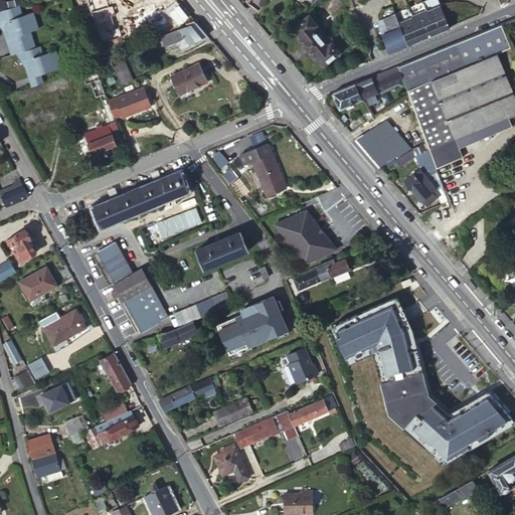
[(450,28),(449,27),(445,17),(440,5),(426,11),(425,9),(418,12),(424,26),(428,37),(450,28)]
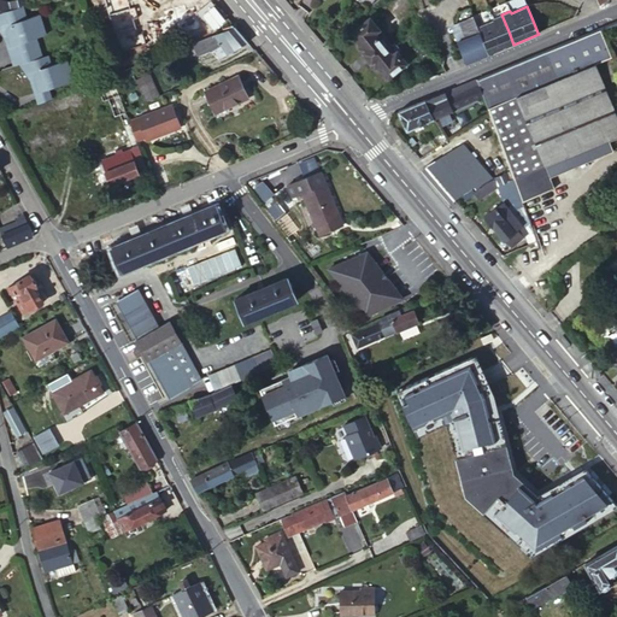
[(21,10),(0,15),(0,34),(0,35),(3,35),(11,58),(37,48),(34,40),(43,36),(37,16),(24,21),(21,10)]
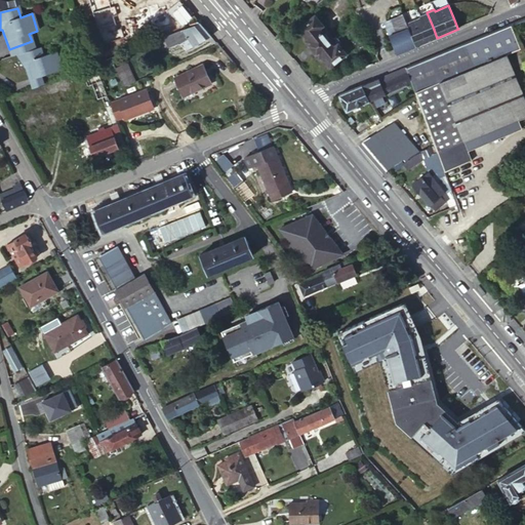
[(416,46),(437,38),(433,27),(427,12),(419,15),(420,16),(406,23),(411,35),(416,46)]
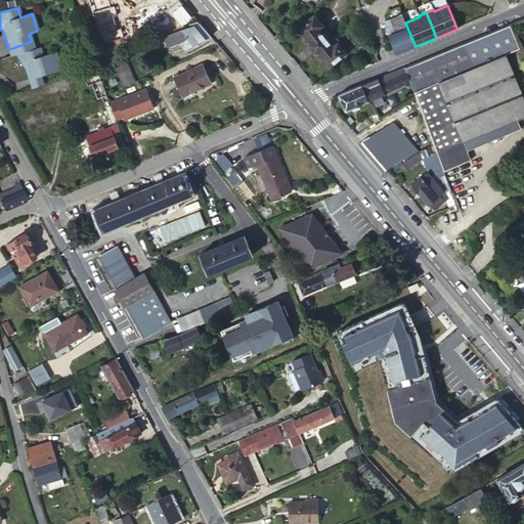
[(410,35),(402,14),(391,18),(393,25),(385,28),(395,53),(406,49),(416,46),(410,35)]
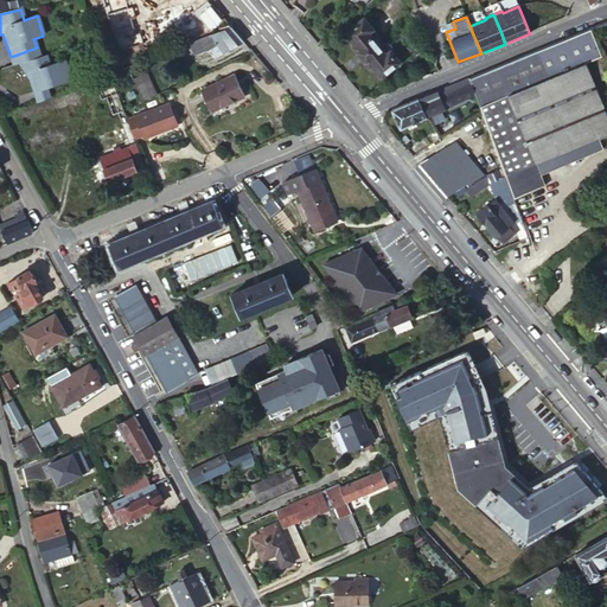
[(378,36),(364,19),(347,33),(365,56),(382,76),(400,62),(385,44),(381,48),(374,39),(378,36)]
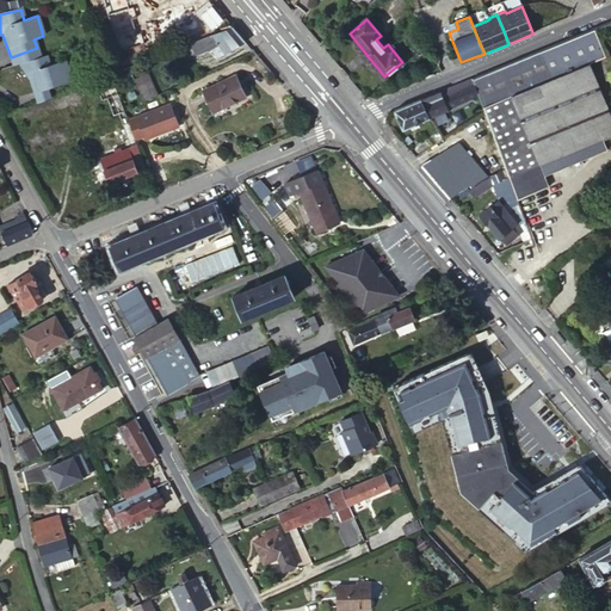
[(242,36),(232,23),(221,26),(223,31),(193,43),(196,49),(197,53),(213,47),(216,56),(228,49),(235,47),(247,41),(242,36)]
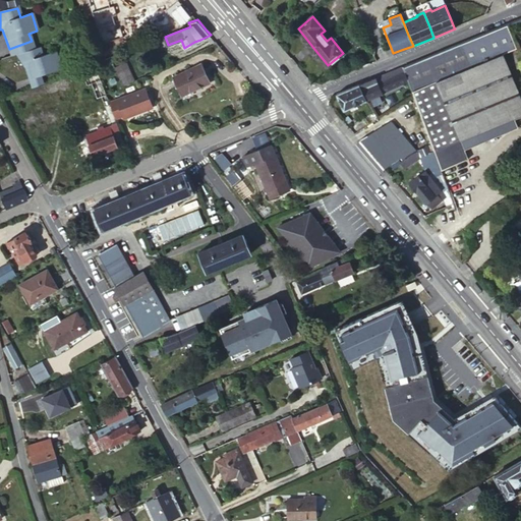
[(520,115),(520,100),(502,54),(517,48),(507,23),(402,66),(407,81),(411,92),(413,97),(430,142),(433,152),(461,140),(514,118),(520,115)]
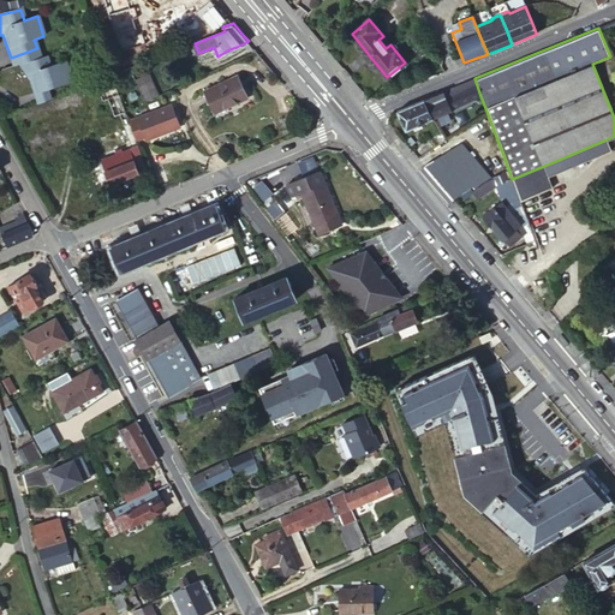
[(197,49),(195,43),(181,47),(184,54),(197,49)]
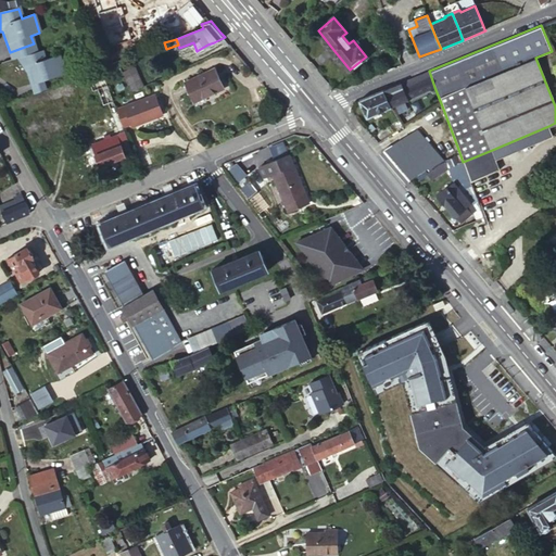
[(34,43),(10,52),(12,61),(20,59),(36,53),(34,43)]
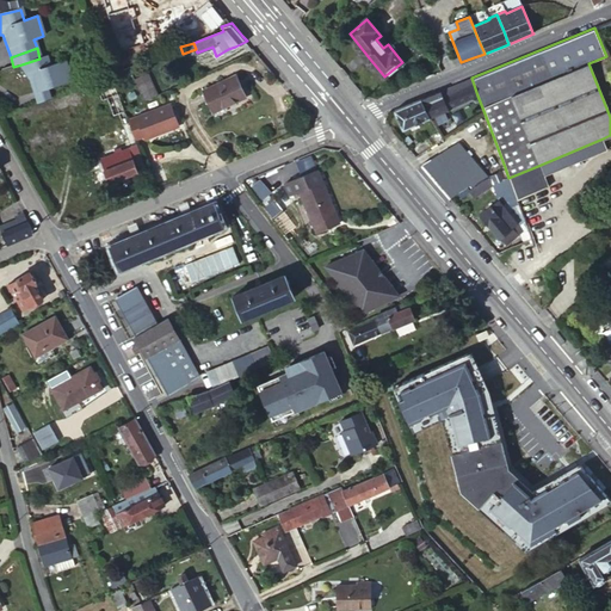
[(39,59),(22,65),(30,80),(31,79),(36,93),(72,81),(65,61),(50,66),(47,56),(39,59)]
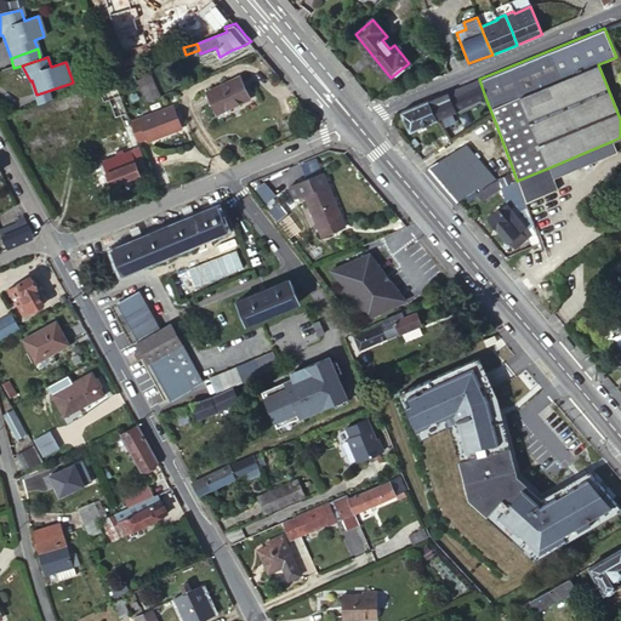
[(147,104),(163,98),(152,75),(137,81),(147,104)]
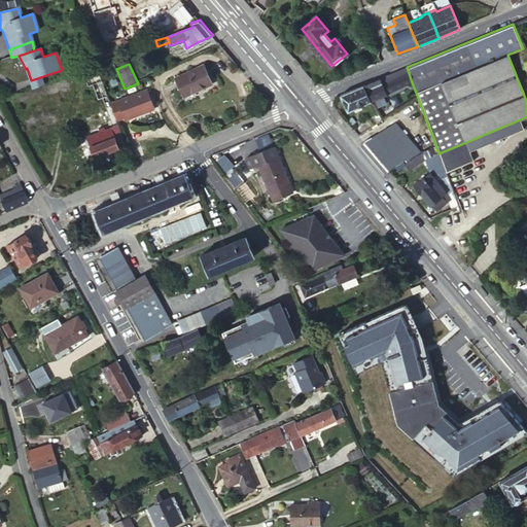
[(183,97),(213,83),(209,74),(204,64),(175,77),(183,97)]
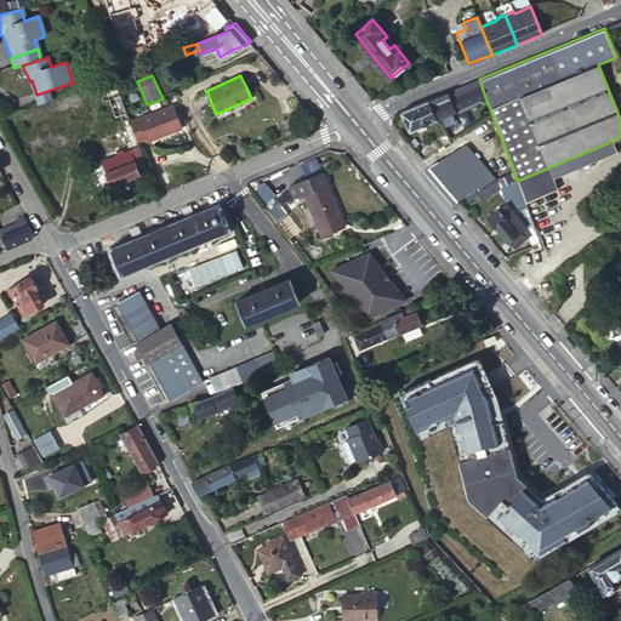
[(113,77),(97,83),(103,102),(109,100),(117,118),(121,117),(127,113),(113,77)]
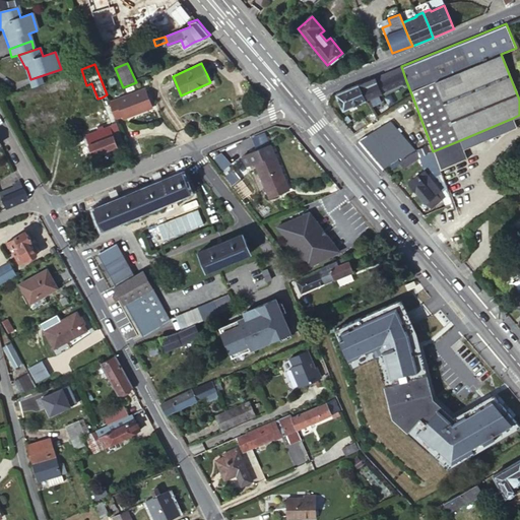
[(406,81),(401,66),(384,73),(391,88),(400,84),(406,81)]
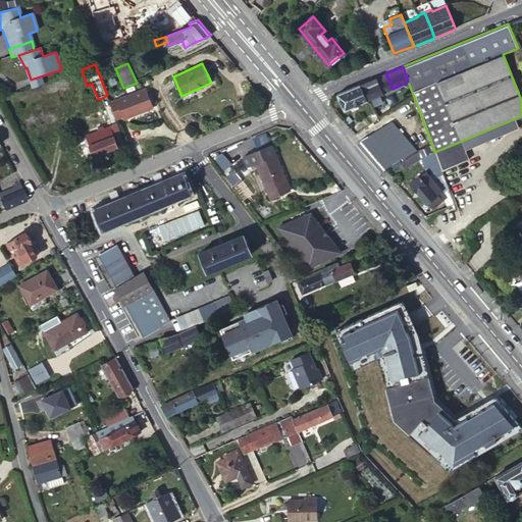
[(393,89),(385,73),(376,77),(383,93),(393,89)]
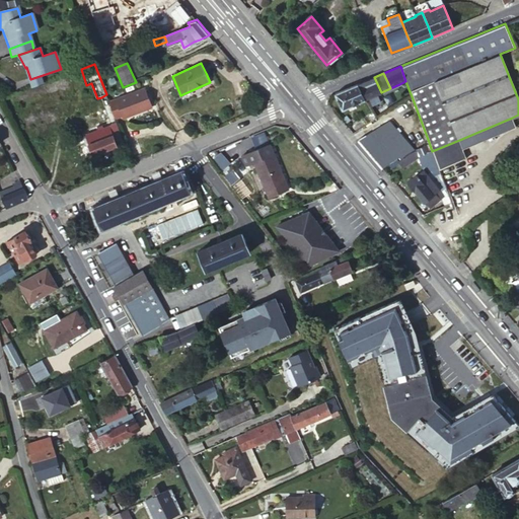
[(42,76),(30,79),(34,88),(45,84),(42,76)]
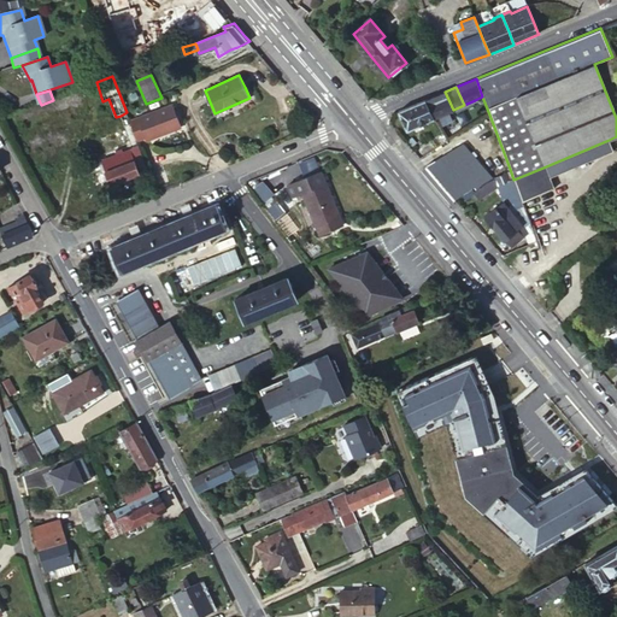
[(453,110),(445,92),(430,98),(433,103),(428,105),(434,118),(453,110)]
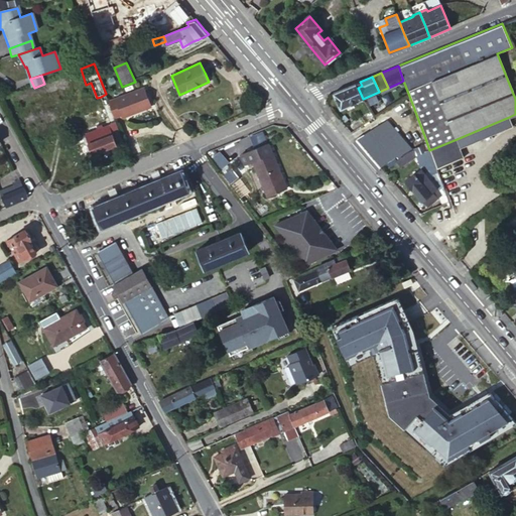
[(356,84),(333,93),(340,110),(363,99),(358,88),(356,84)]
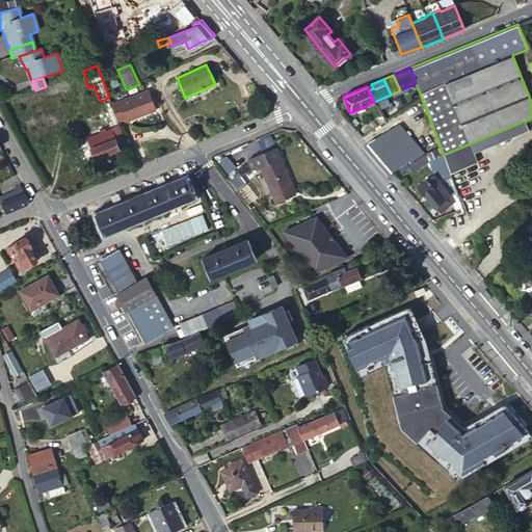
[(112,104),(118,122),(127,118),(128,122),(157,109),(149,90),(112,104)]
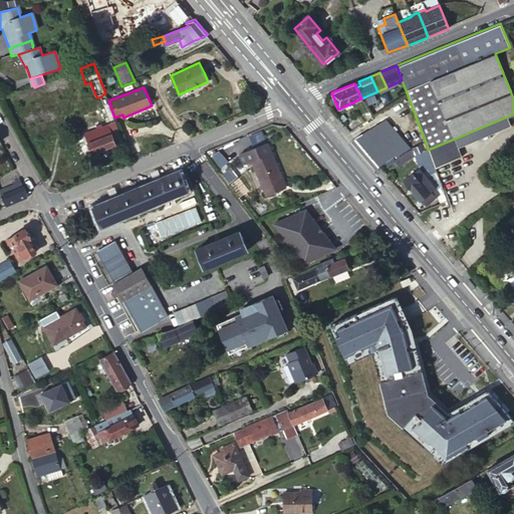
[(105,93),(100,96),(110,123),(113,122),(116,121),(114,117),(108,100),(105,93)]
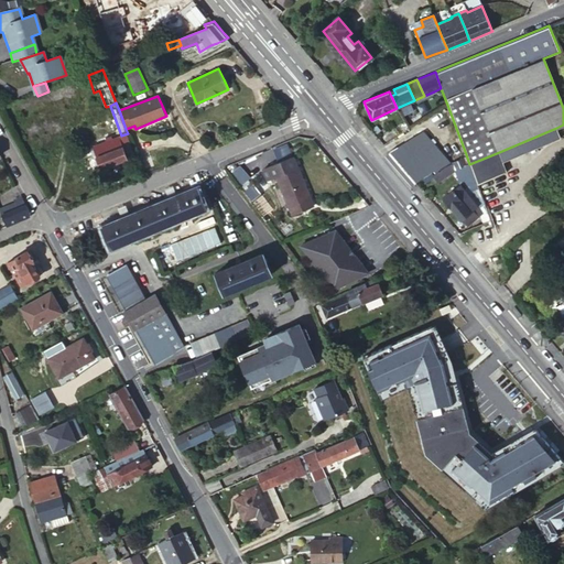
[(408,129),(403,120),(389,129),(393,137),(408,129)]
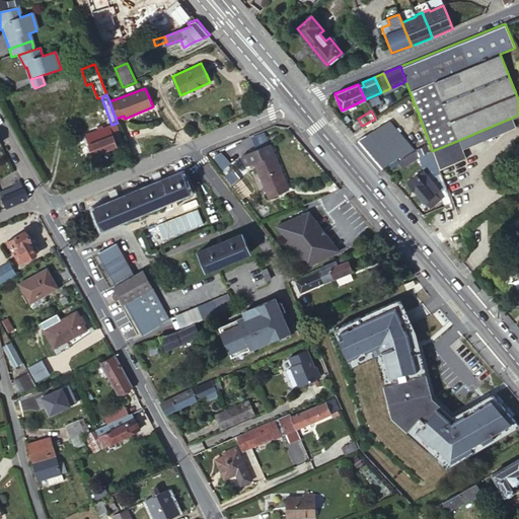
[(516,128),(512,118),(459,140),(462,150),(516,128)]
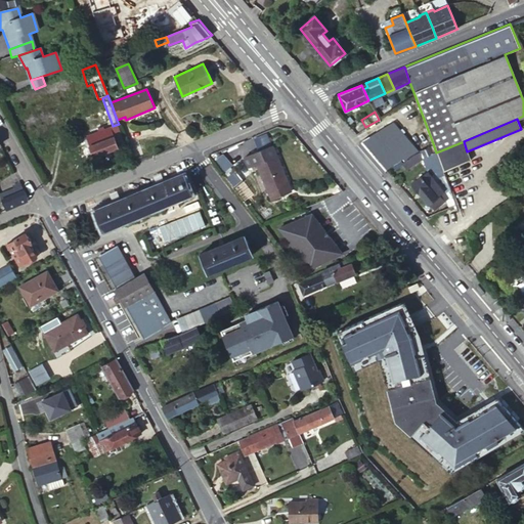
[(372,155),(386,171),(392,166),(417,149),(393,122),(375,133),(361,142),(372,155)]
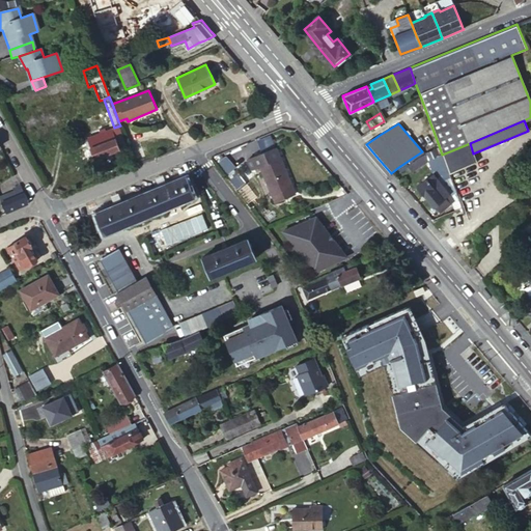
[(124,147),(129,146),(120,126),(117,127),(124,147)]
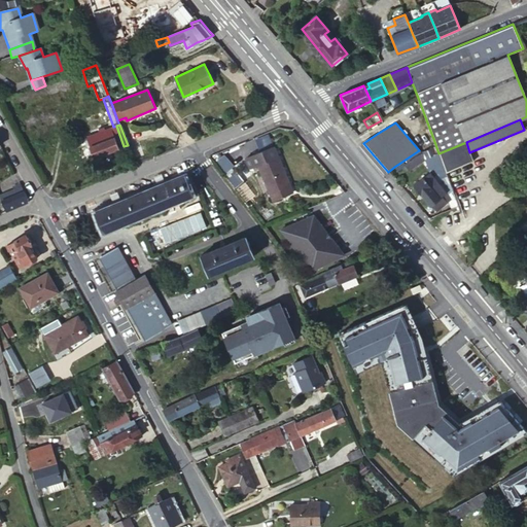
[(95,157),(119,148),(111,128),(105,130),(104,127),(99,129),(100,132),(86,137),(95,157)]
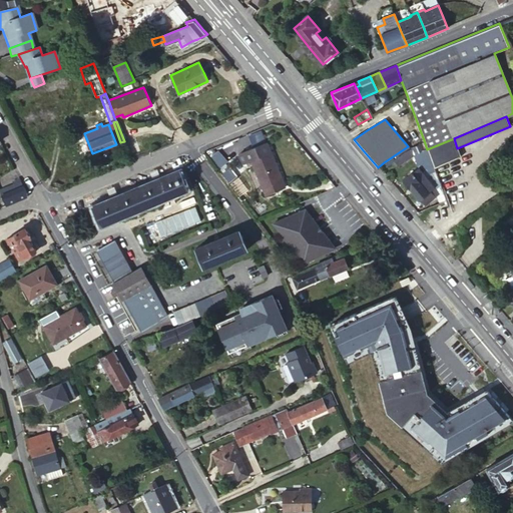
[(454,138),(427,149),(428,151),(434,167),(461,156),(457,148),(454,138)]
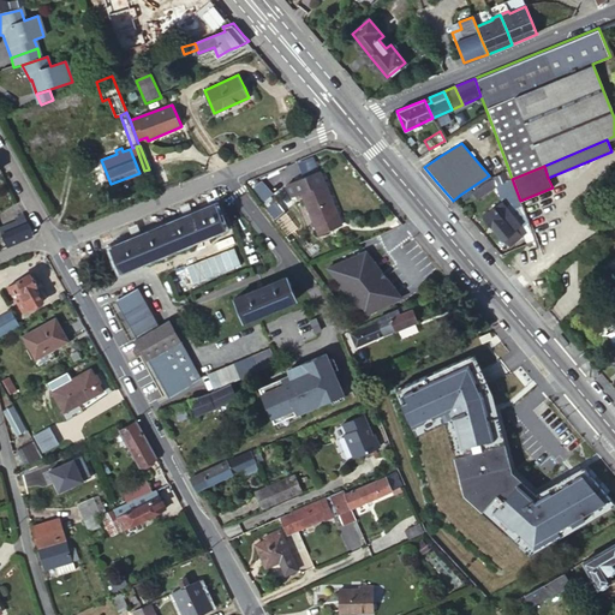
[(496,185),(512,179),(508,168),(491,174),(496,185)]
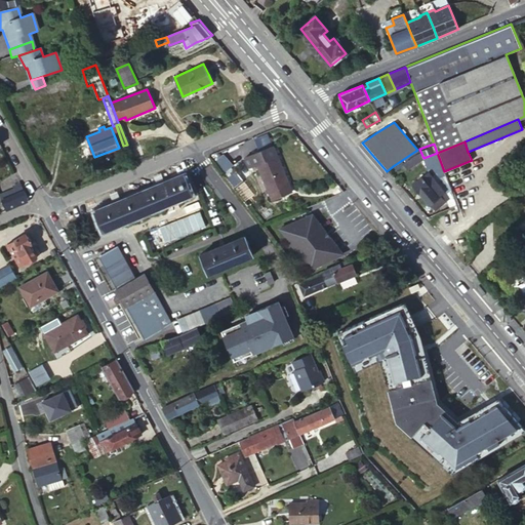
[(274,147),(246,158),(250,167),(258,164),(273,200),(292,192),(282,166),(274,147)]
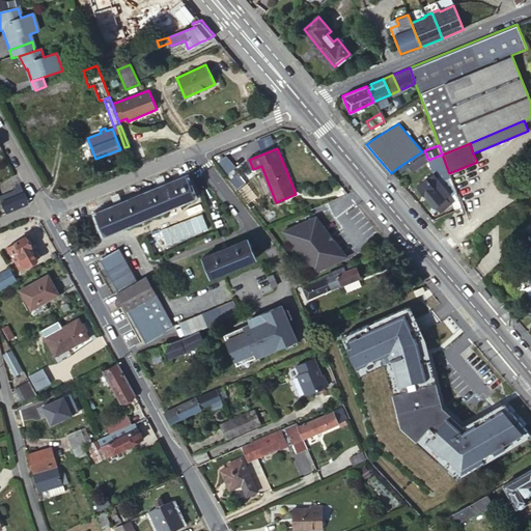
[(422,151),(397,168),(400,172),(407,165),(412,171),(428,162),(428,160),(424,150),(422,151)]
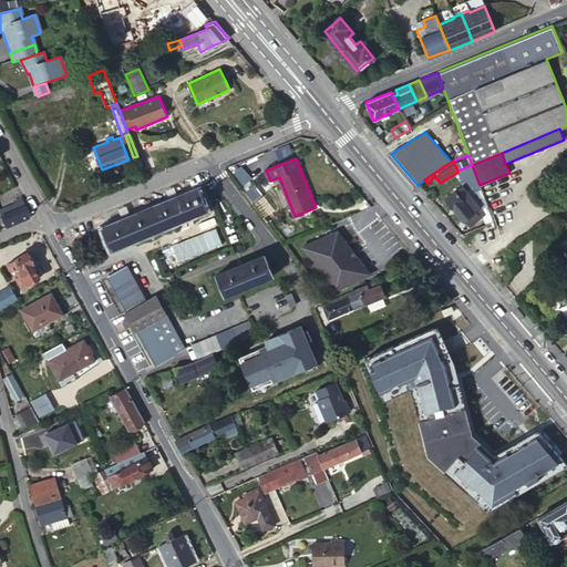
[(474,189),(481,187),(480,185),(473,167),(466,169),(472,186),(474,189)]
